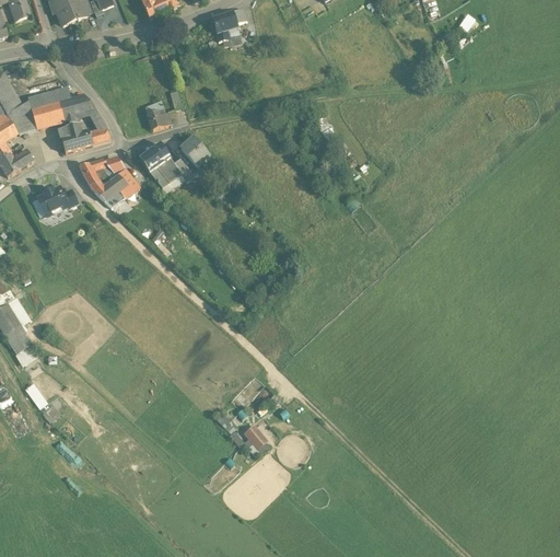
[(0,0),(0,2),(8,0),(15,20),(31,14),(24,0),(0,0)]
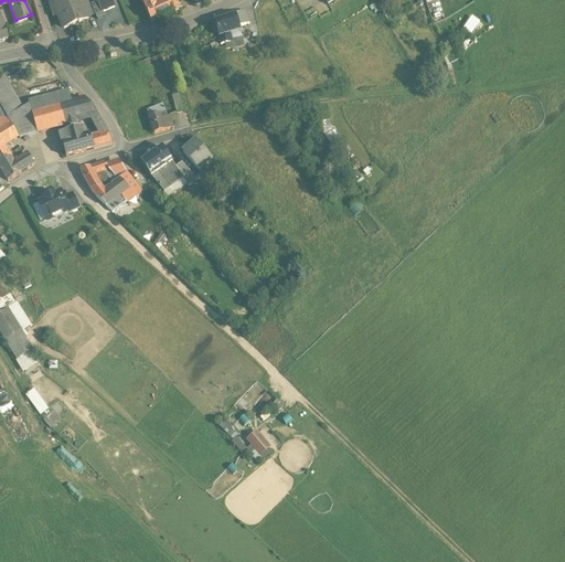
[(59,11),(55,2),(56,1),(56,0),(51,0),(49,1),(52,13),(59,11)]
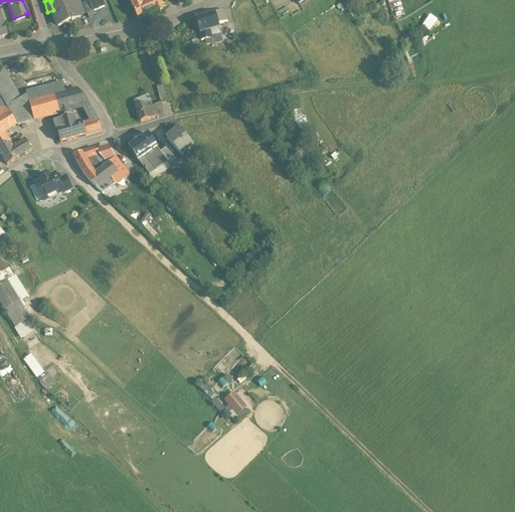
[(64,0),(64,1),(59,3),(58,0),(54,0),(51,1),(50,2),(53,10),(55,16),(57,23),(71,17),(71,18),(80,14),(79,13),(74,0),(64,0)]
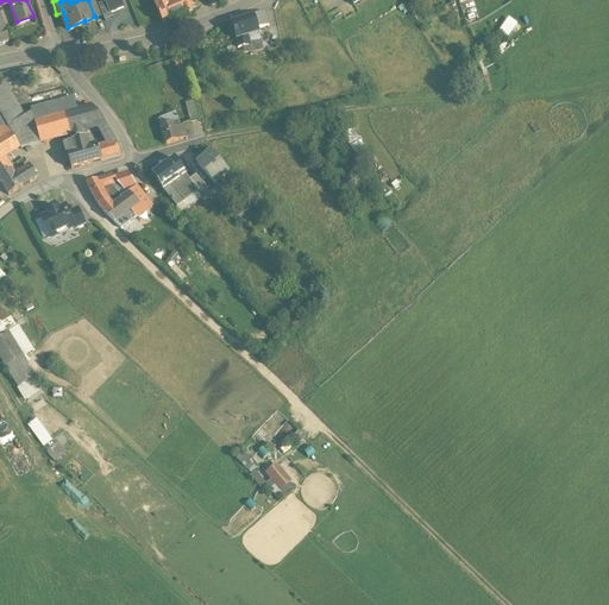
[(101,12),(95,0),(88,0),(94,16),(101,12)]
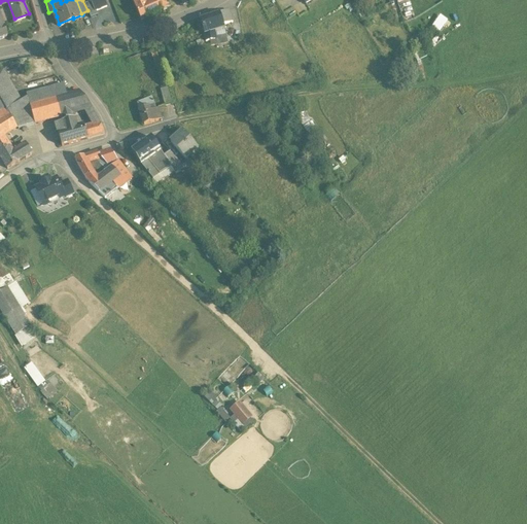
[(96,8),(93,9),(90,0),(86,0),(84,1),(91,15),(98,12),(96,8)]
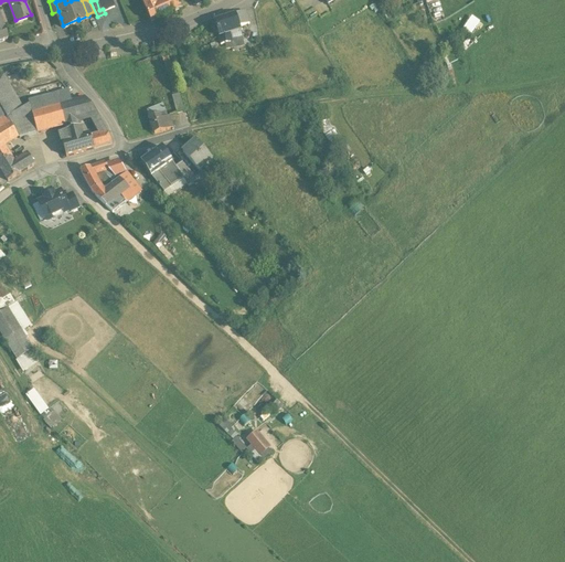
[(96,0),(99,10),(103,9),(114,3),(113,0),(96,0)]
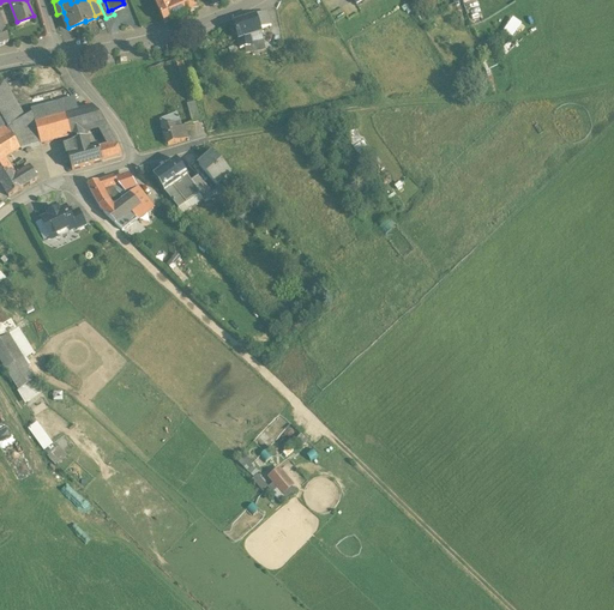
[(170,4),(168,0),(155,0),(163,19),(176,13),(172,4),(170,4)]
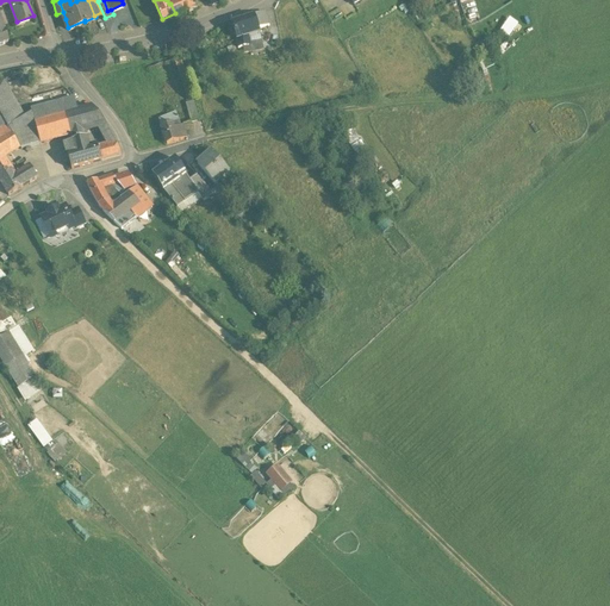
[(179,0),(170,4),(175,13),(197,5),(194,0),(179,0)]
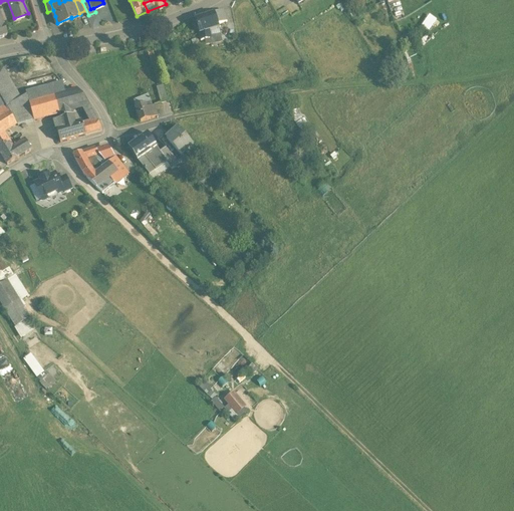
[(223,7),(214,10),(218,21),(226,18),(223,7)]
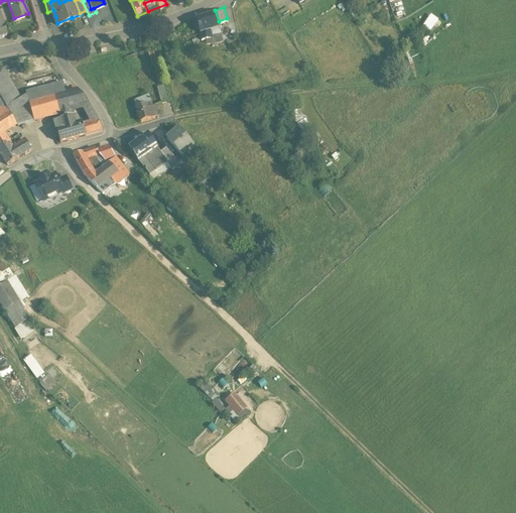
[(215,10),(197,16),(202,38),(211,36),(211,33),(221,31),(220,24),(219,21),(215,10)]
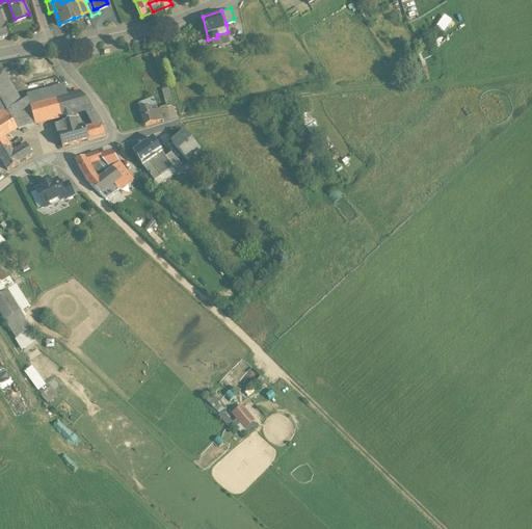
[(444,30),(453,19),(446,12),(436,24),(444,30)]
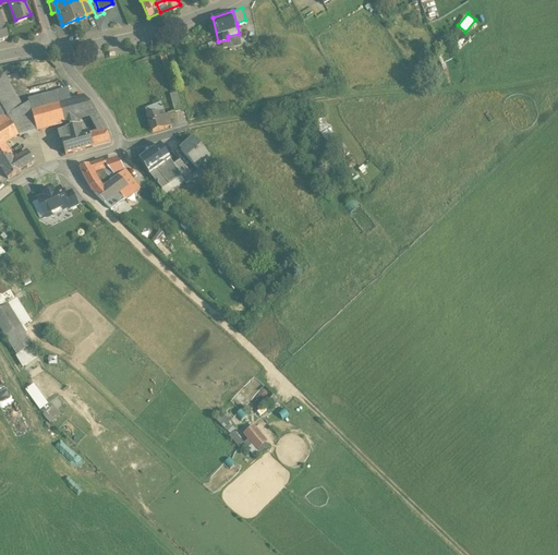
[(239,34),(228,36),(228,39),(229,45),(241,43),(239,34)]
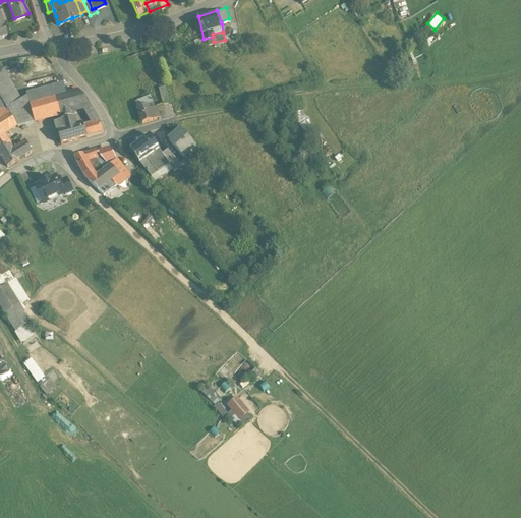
[(155,50),(150,51),(155,65),(160,63),(155,50)]
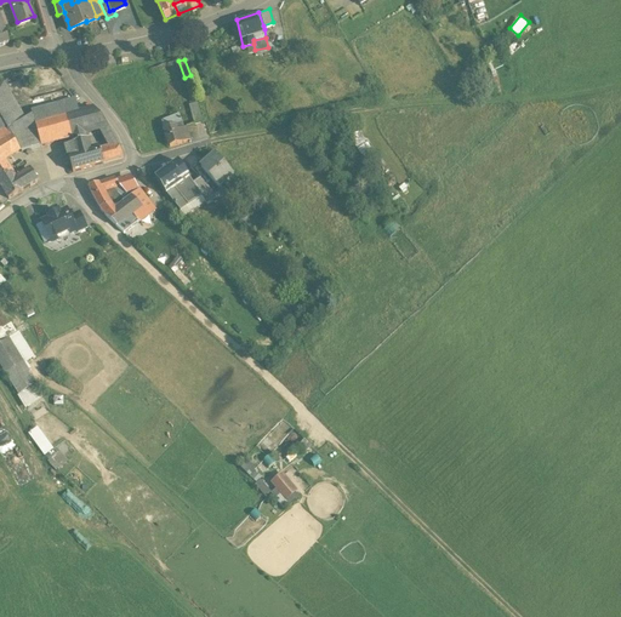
[(9,90),(0,95),(0,113),(6,124),(7,126),(24,116),(9,90)]
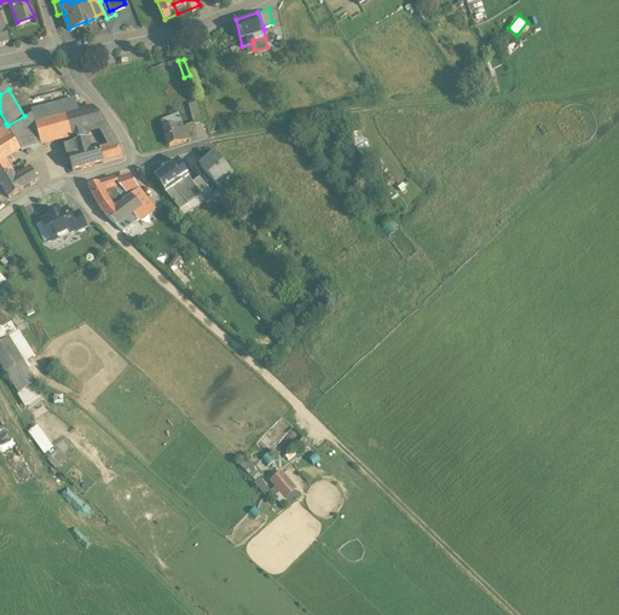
[(75,97),(32,109),(33,112),(35,122),(79,110),(75,97)]
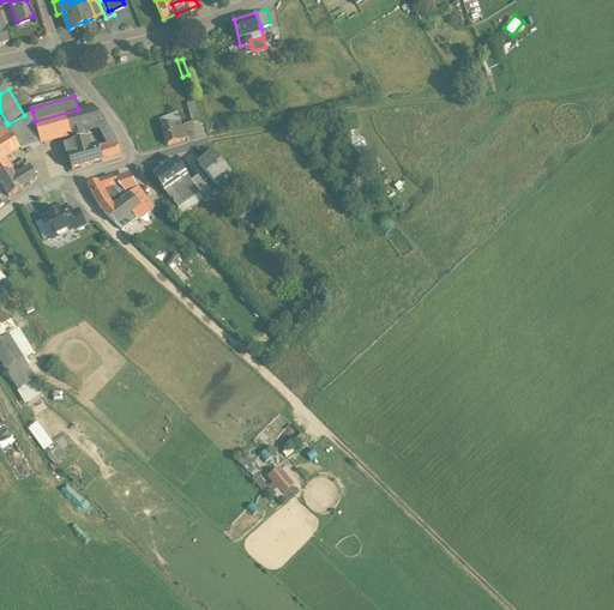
[(196,97),(188,100),(193,119),(202,116),(196,97)]
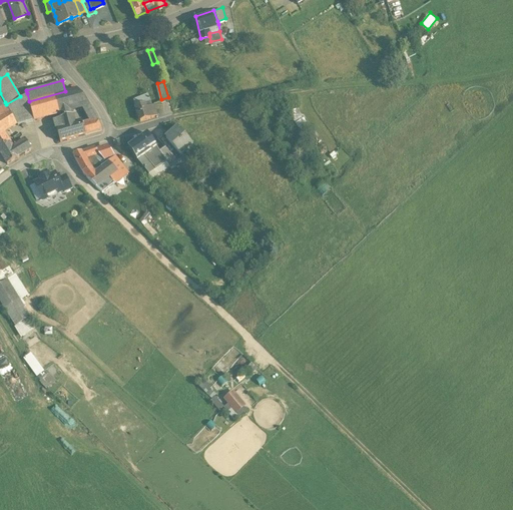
[(89,101),(78,88),(65,91),(70,107),(83,104),(89,102),(89,101)]
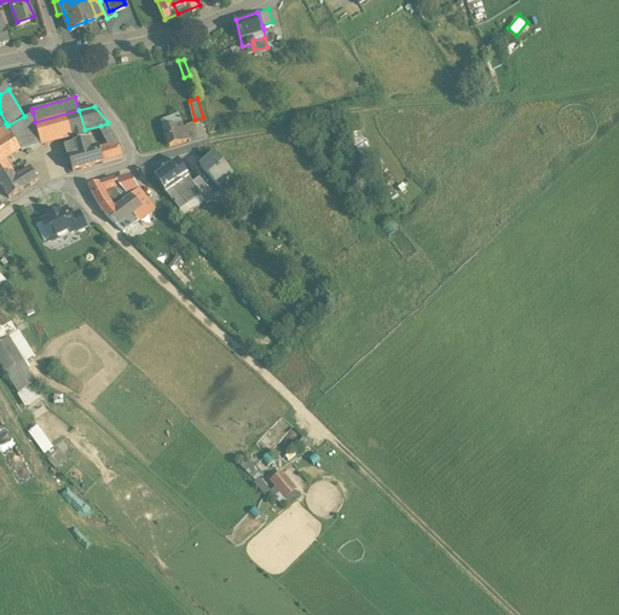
[(79,110),(35,122),(41,143),(71,134),(85,131),(85,129),(79,110)]
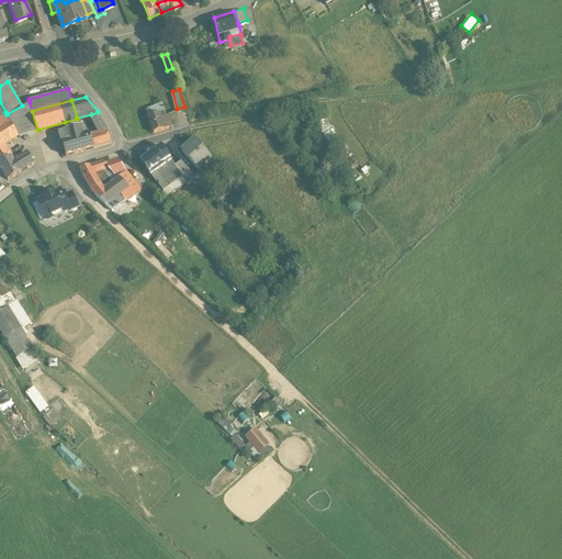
[(161,100),(154,103),(157,111),(164,109),(165,109),(161,100)]
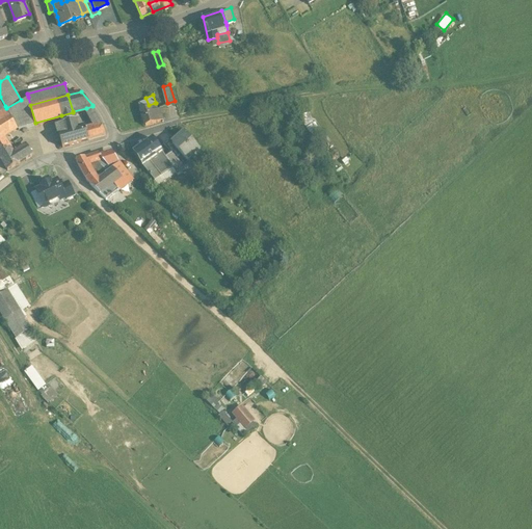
[(28,97),(21,100),(6,108),(19,128),(35,123),(30,105),(28,97)]
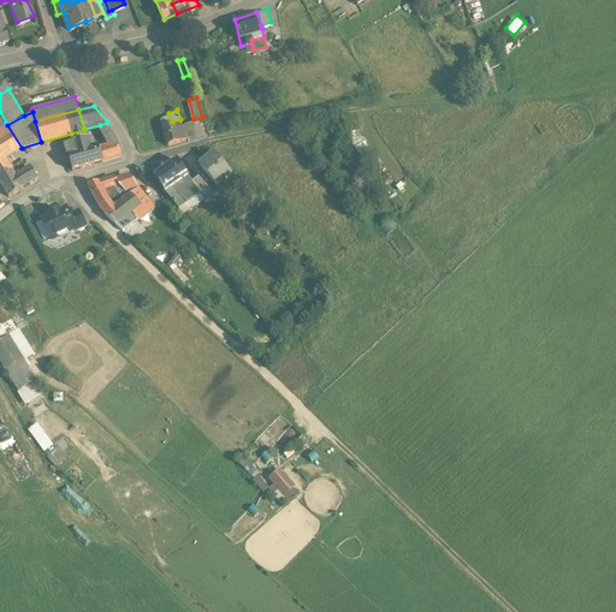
[(172,122),(163,125),(169,142),(185,137),(181,124),(179,119),(172,122)]
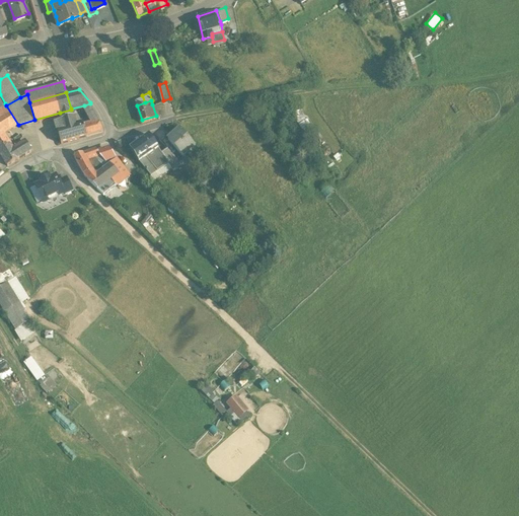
[(0,106),(0,128),(2,131),(10,126),(13,132),(20,129),(6,105),(5,103),(0,106)]
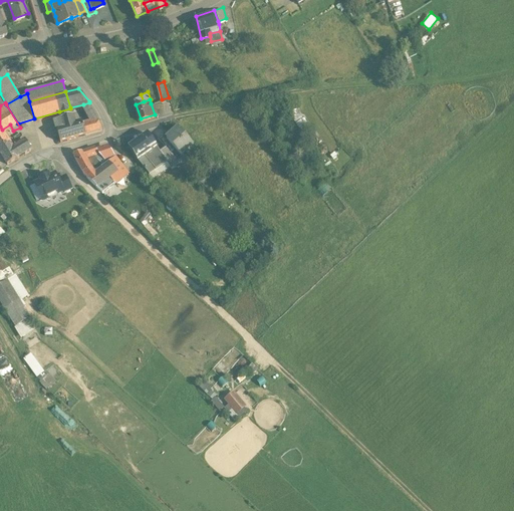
[(98,119),(89,102),(83,104),(92,121),(98,119)]
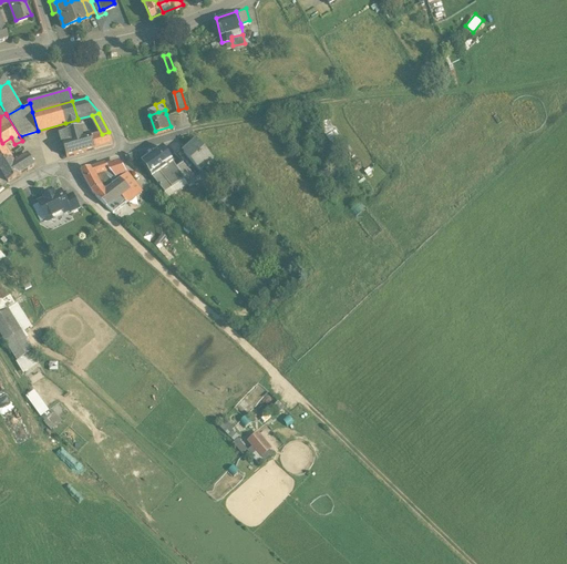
[(78,120),(65,123),(68,130),(79,126),(78,120)]
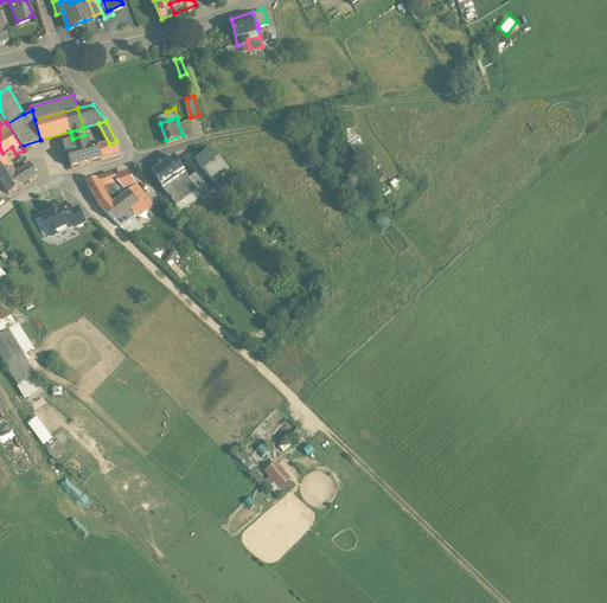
[(72,139),(64,141),(71,165),(100,156),(97,147),(96,143),(88,146),(84,135),(72,139)]
